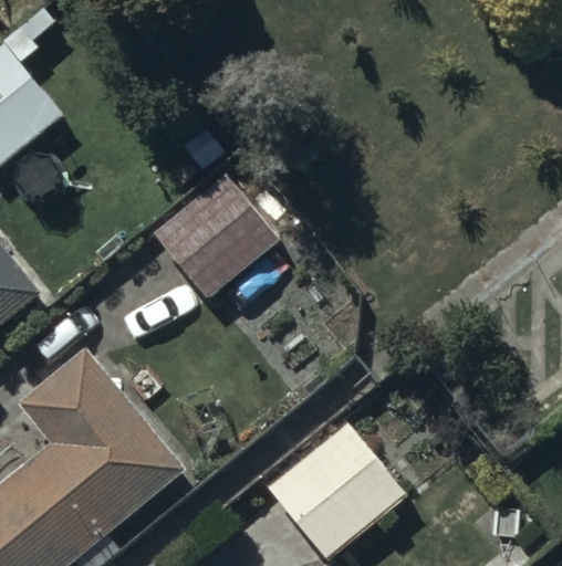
[(54,22),(42,8),(0,44),(0,164),(63,113),(19,60),(38,45),(32,40),(54,22)]
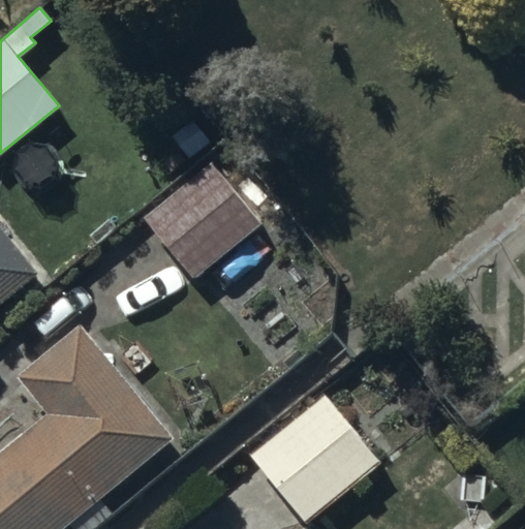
[(258,222),(209,162),(142,218),(192,278),(258,222)]
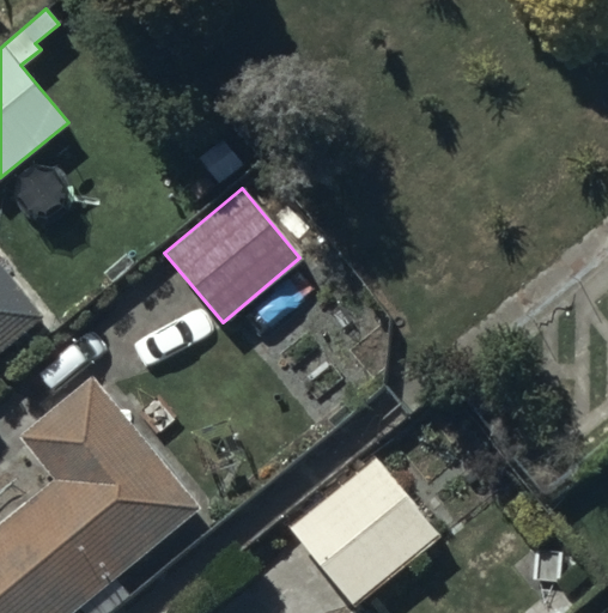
[(0,346),(44,310),(0,256),(0,346)]
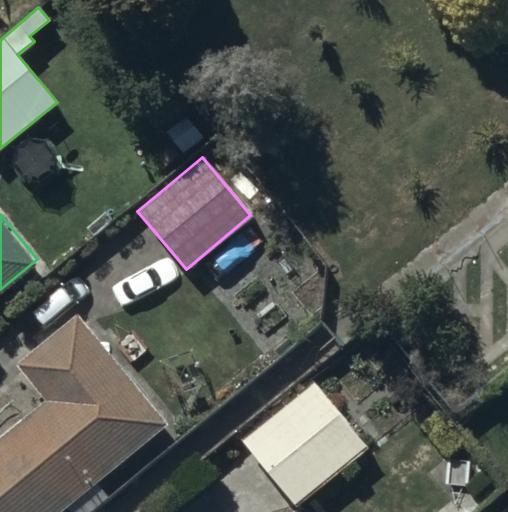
[(56,511),(166,421),(76,314),(15,364),(43,398),(0,434),(0,511),(56,511)]
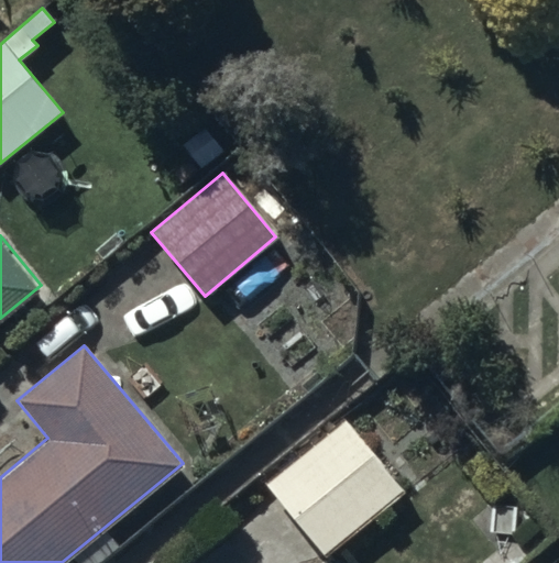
[(344,418),(264,483),(324,555),(404,490),(344,418)]
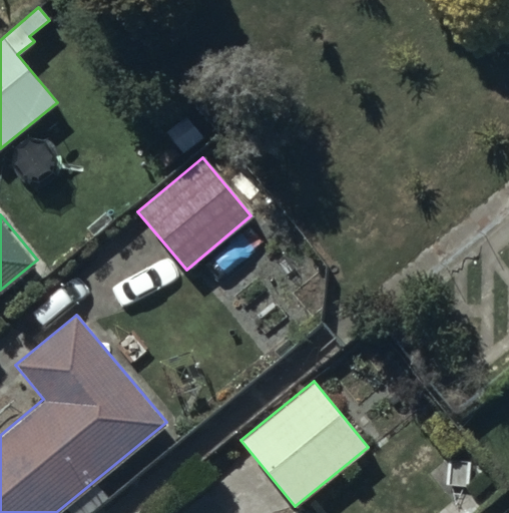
All buildings are outlined.
